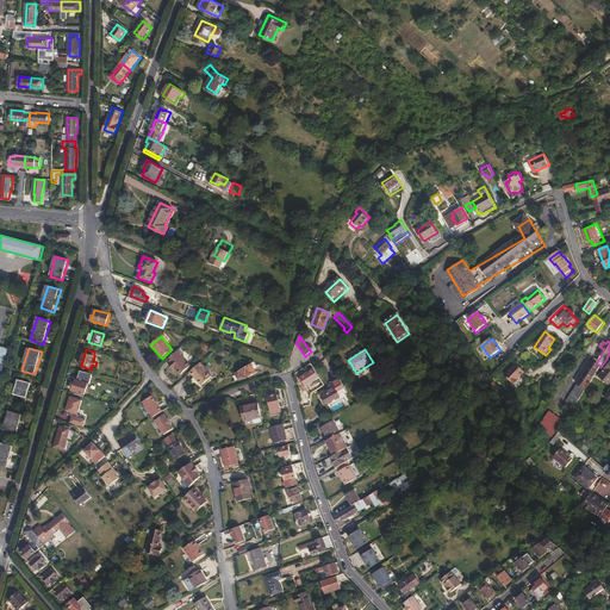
[(179,350),(167,361),(168,362),(166,365),(170,369),(173,367),(180,377),(191,367),(180,356),(182,355),(179,350)]
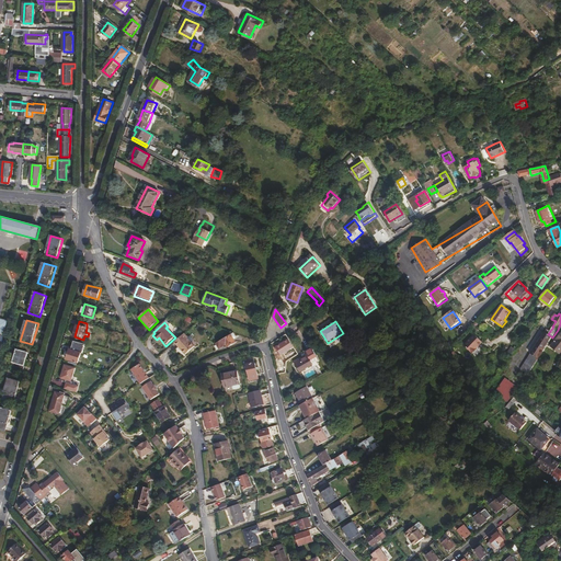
[(473,354),(484,342),(474,332),(464,345),(473,354)]
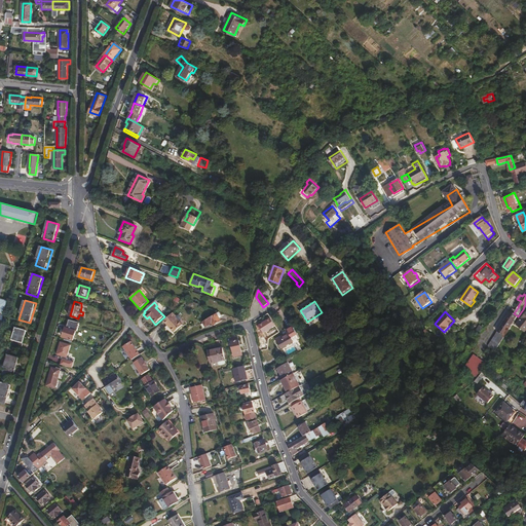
[(511,311),(499,330),(500,331),(513,313),(511,311)]
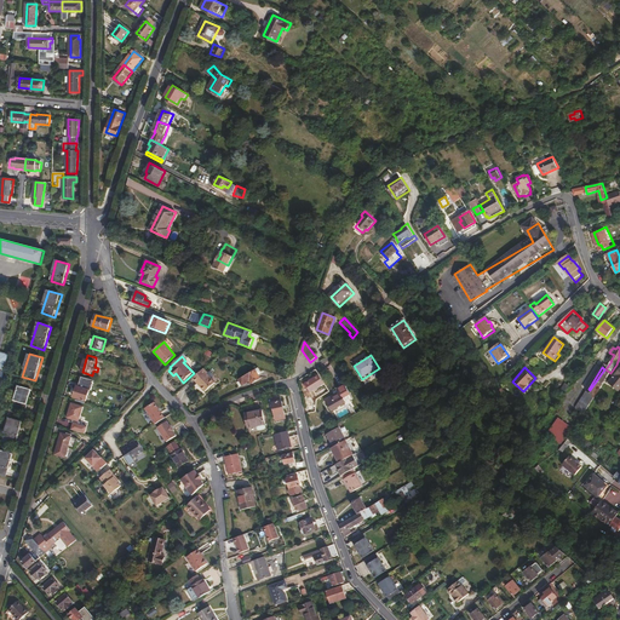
[(258,374),(256,369),(240,379),(242,385),(250,380),(252,384),(260,378),(258,374)]
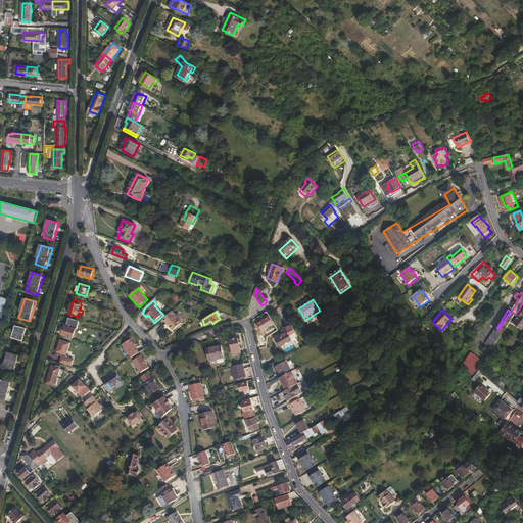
[(486,342),(493,346),(504,333),(503,332),(512,319),(512,320),(515,315),(511,312),(510,312),(497,329),(496,328),(486,342)]
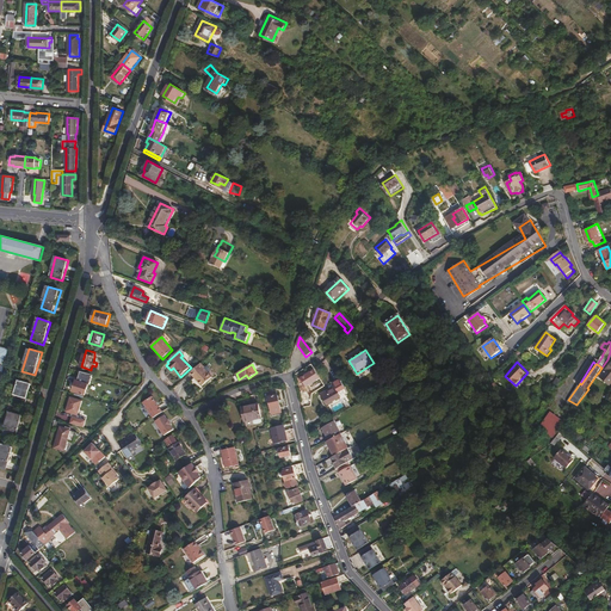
[(606,371),(600,378),(610,387),(610,386),(610,364),(606,371)]
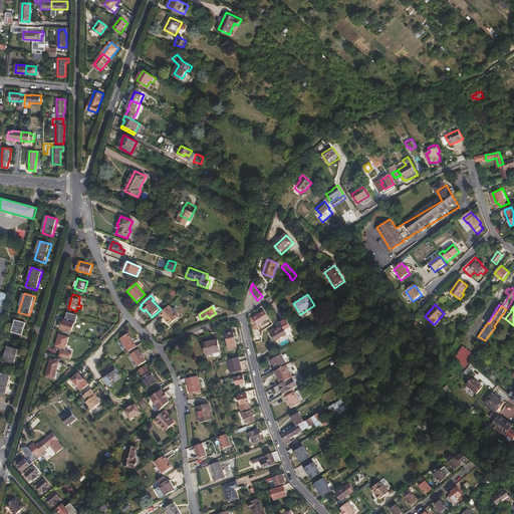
[(177,319),(167,308),(160,315),(166,321),(165,322),(169,326),(177,319)]
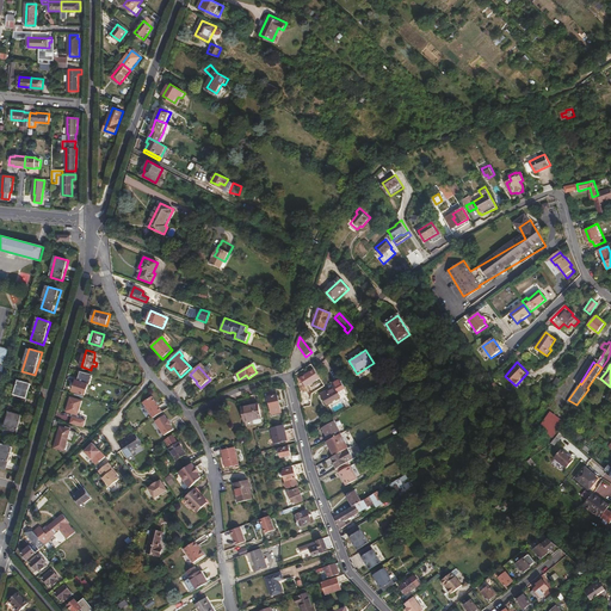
[(313,369),(300,377),(306,387),(319,378),(313,369)]
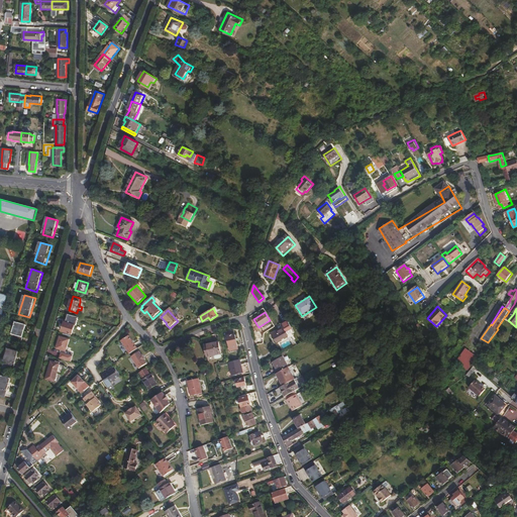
[(27,325),(16,322),(10,341),(21,344),(27,325)]
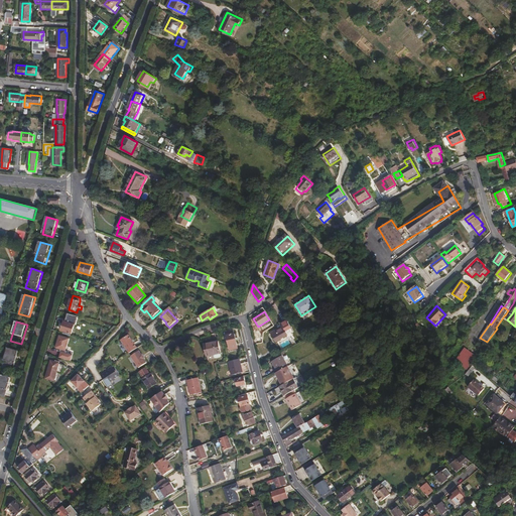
[(65,321),(61,331),(73,334),(76,325),(65,321)]
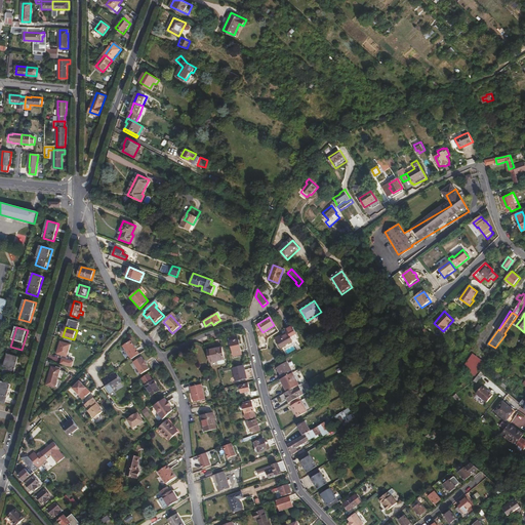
[(239,332),(231,334),(235,352),(243,351),(239,332)]
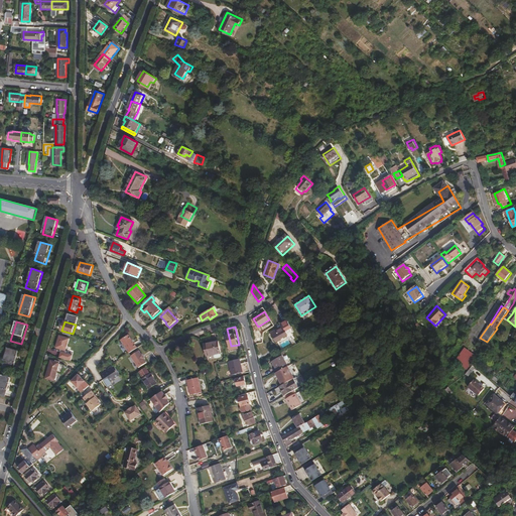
[(283,329),(271,335),(275,342),(287,336),(283,329)]
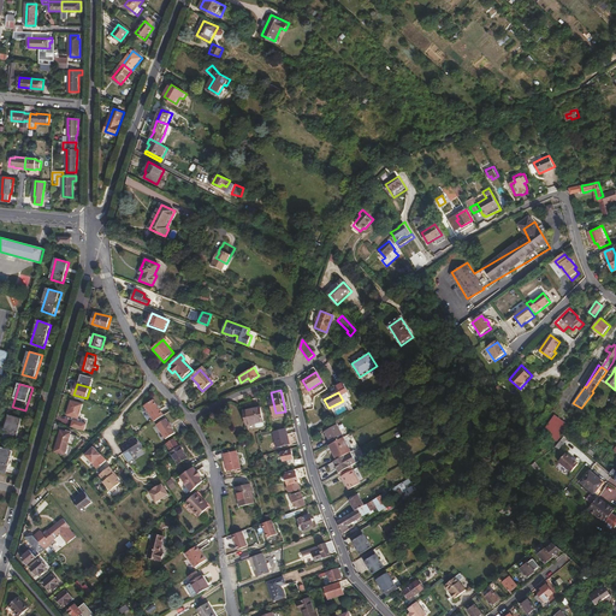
[(144,406),(155,421),(165,415),(154,400),(144,406)]
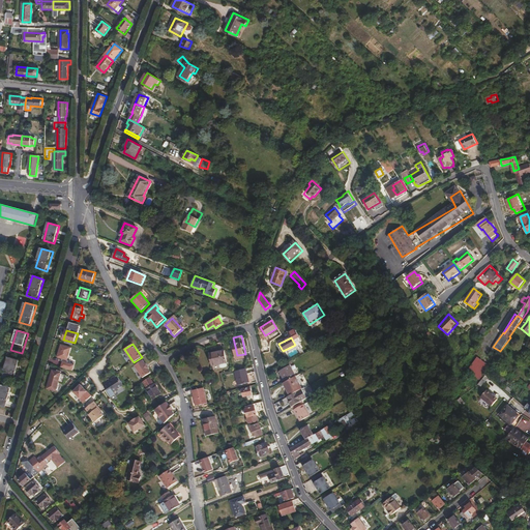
[(68,360),(71,348),(62,345),(58,357),(68,360)]
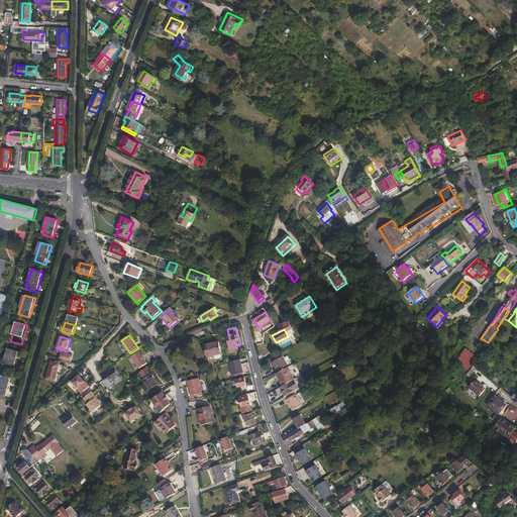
[(219,342),(205,345),(207,356),(221,353),(219,342)]
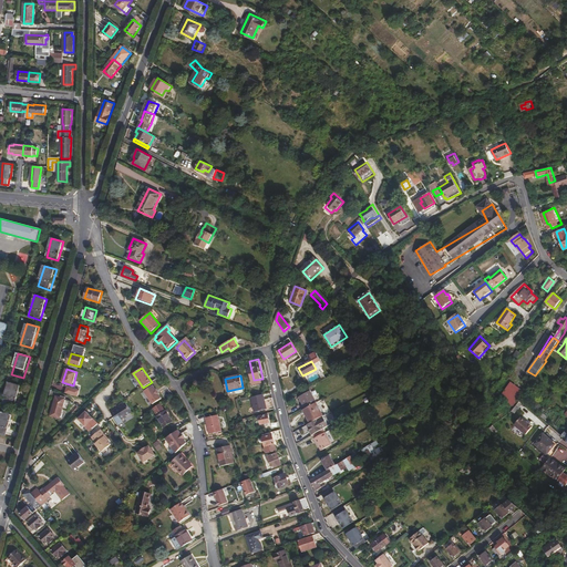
[(21,387),(9,383),(2,404),(14,408),(21,387)]
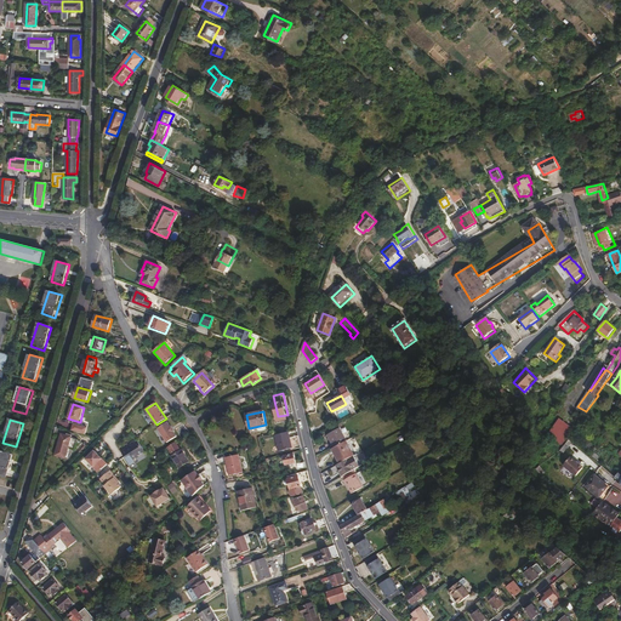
[(167,422),(158,428),(167,443),(177,437),(174,432),(175,432),(171,426),(171,427),(167,422)]
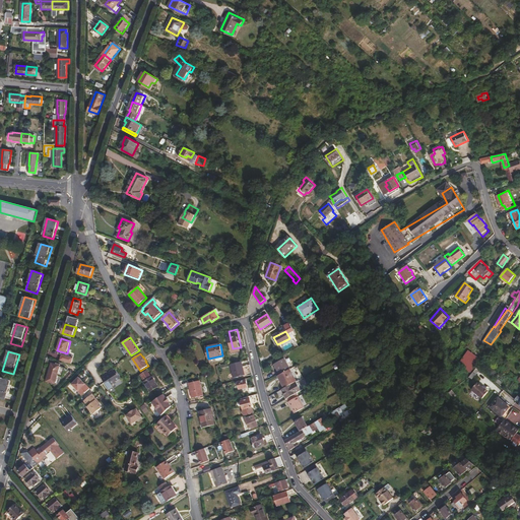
[(72,358),(61,354),(59,361),(71,364),(72,358)]
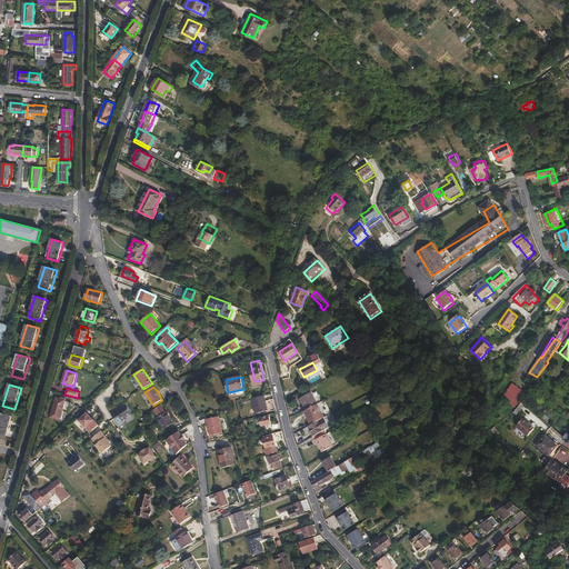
[(513,391),(508,398),(517,406),(522,398),(513,391)]
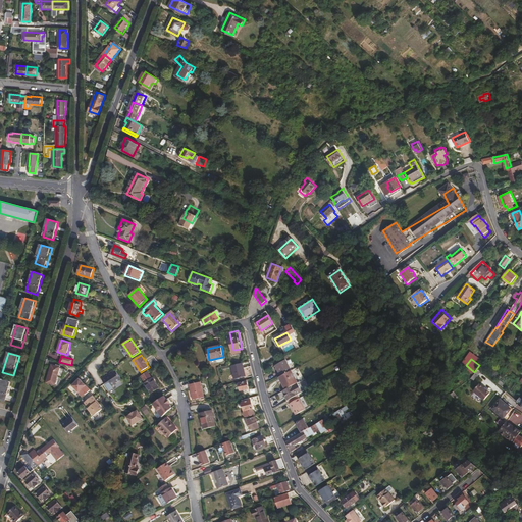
[(292,371),(285,360),(275,366),(282,376),(292,371)]
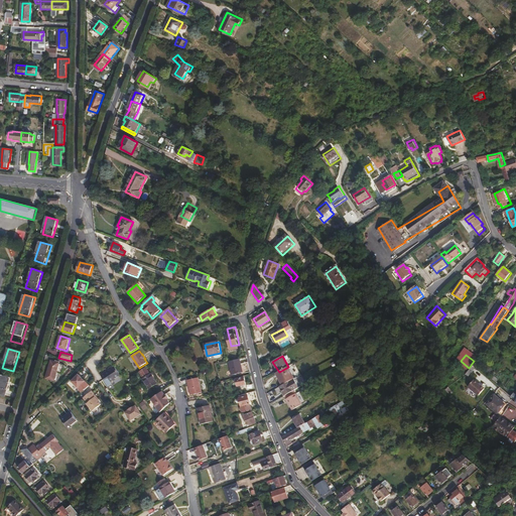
[(241,359),(230,361),(234,375),(244,372),(251,370),(250,362),(242,364),(241,359)]
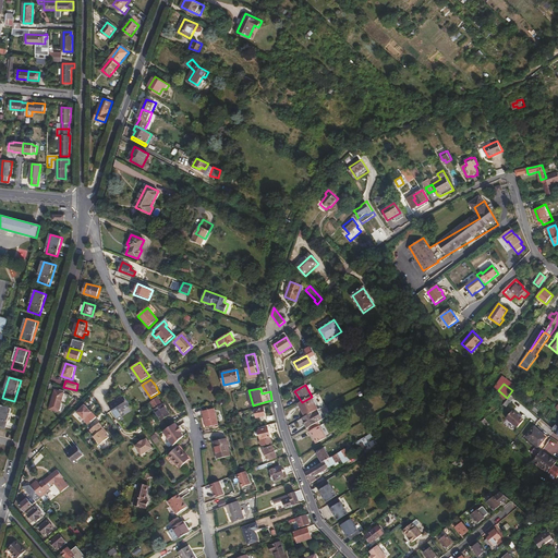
[(50,409),(59,412),(62,402),(67,403),(70,395),(65,393),(65,392),(57,390),(50,409)]
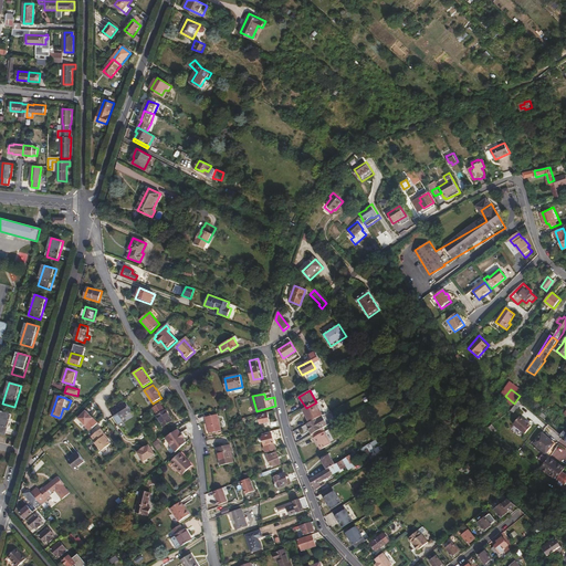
[(111,411),(114,417),(117,422),(121,420),(122,420),(133,412),(126,402),(119,407),(117,405),(114,407),(115,409),(111,411)]
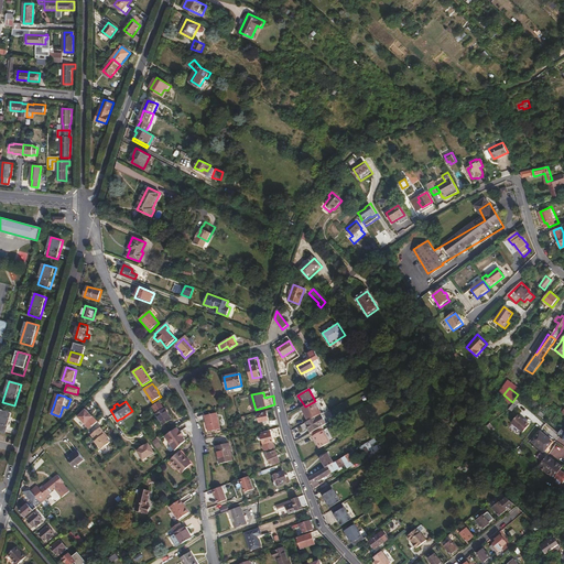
[(156,403),(153,405),(158,412),(156,412),(164,423),(172,418),(165,408),(161,401),(156,403)]
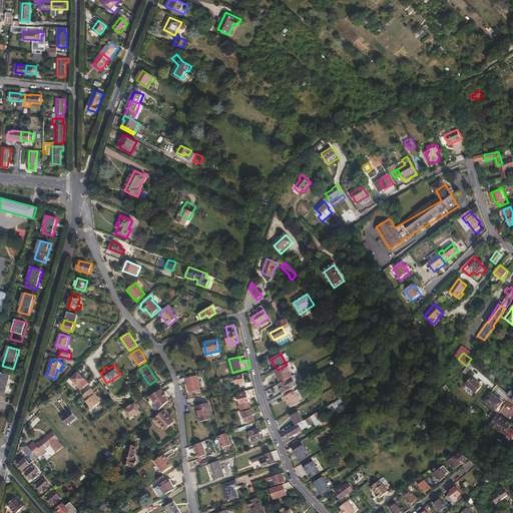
[(278,370),(275,372),(281,383),(293,376),(287,365),(278,370)]
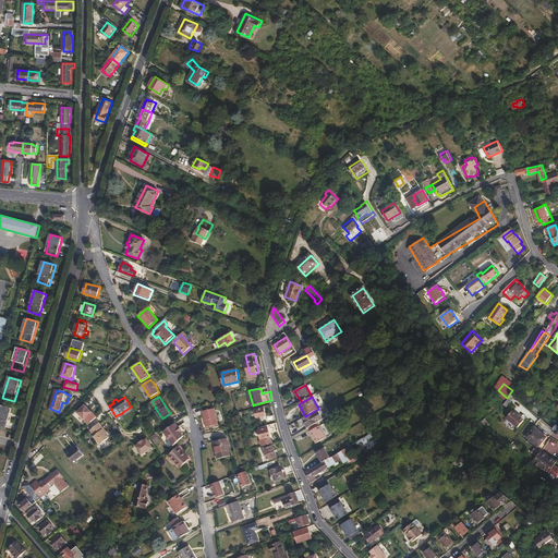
[(12,408),(0,404),(0,426),(5,428),(12,408)]
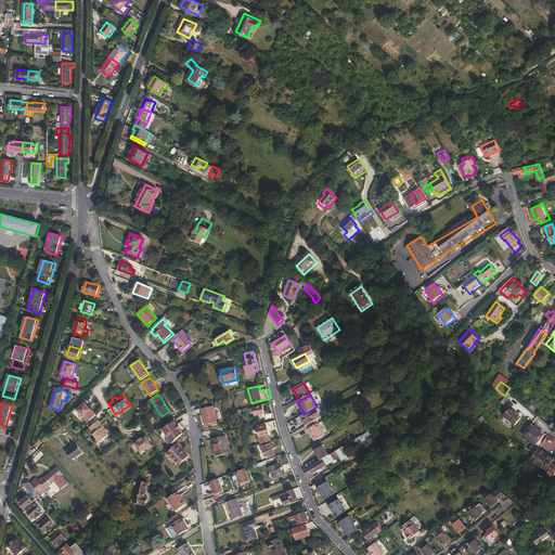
[(82,417),(88,423),(97,415),(91,410),(84,402),(76,410),(84,417),(82,417)]
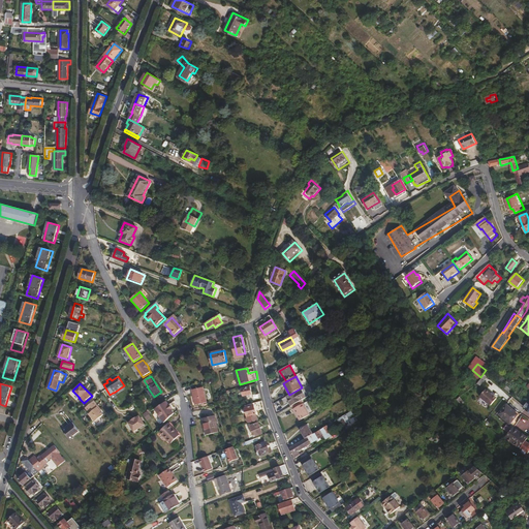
[(252,394),(250,385),(242,387),(244,396),(252,394)]
